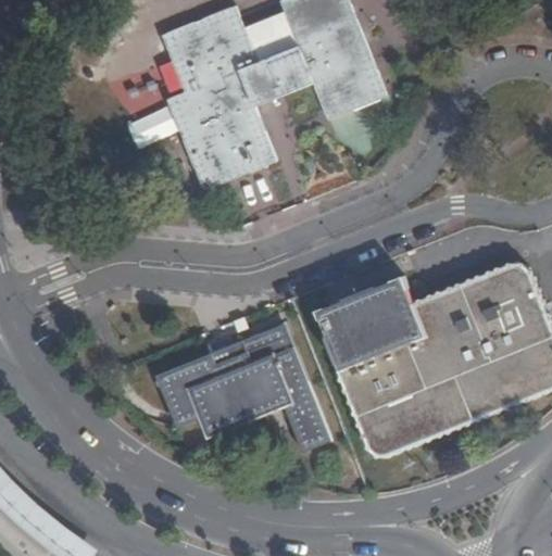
[(272,164),(279,161),(256,108),(314,85),(328,118),(386,96),(346,0),(279,0),(298,45),(256,61),(234,7),(159,36),(182,92),(165,99),(204,191),(263,167),(265,171),(273,167),(272,164)]
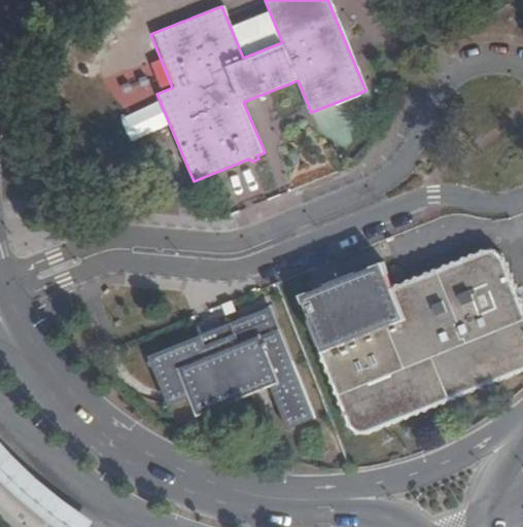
[(482,247),(390,286),(380,264),(300,295),(321,350),(317,351),(348,425),(352,428),(356,430),(360,430),(364,429),(522,365),(522,310),(500,254),(497,251),(492,248),(487,247),(482,247)]
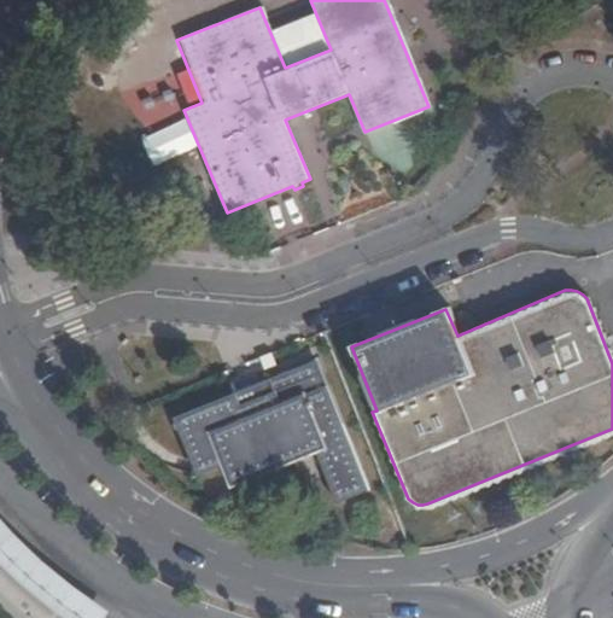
[(314,361),(234,392),(239,403),(272,390),(278,403),(323,385),(314,361)]
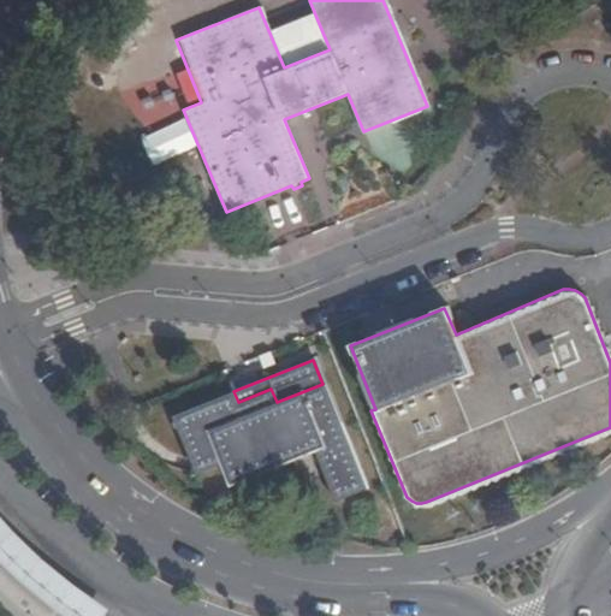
[(238,402),(233,391),(171,415),(194,473),(221,463),(229,481),(313,450),(333,501),(365,487),(322,384),(277,402),(271,389),(238,402)]
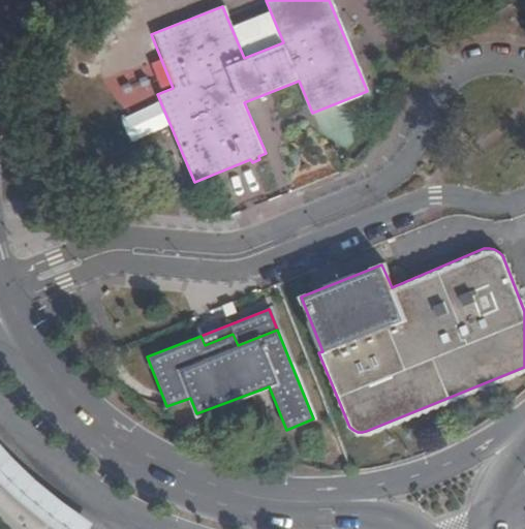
[(0,483),(18,499),(45,523),(54,528),(89,528),(94,524),(63,503),(37,481),(12,457),(0,442),(0,483)]
